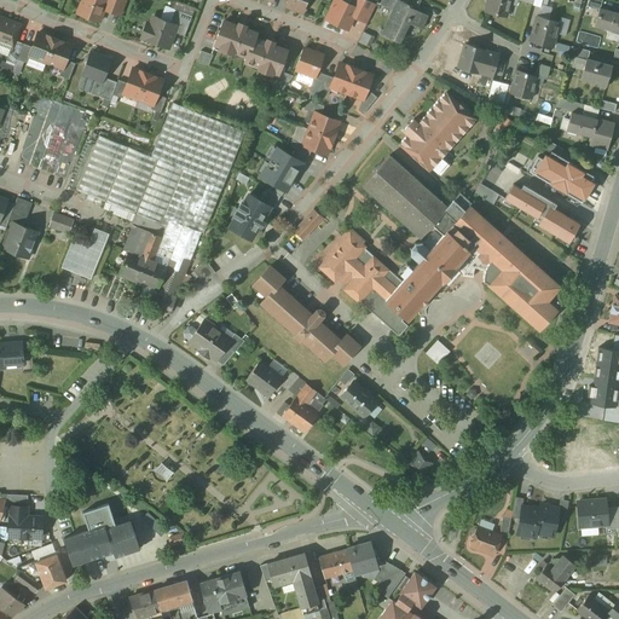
[(77,0),(73,16),(100,25),(104,13),(119,18),(126,0),(77,0)]
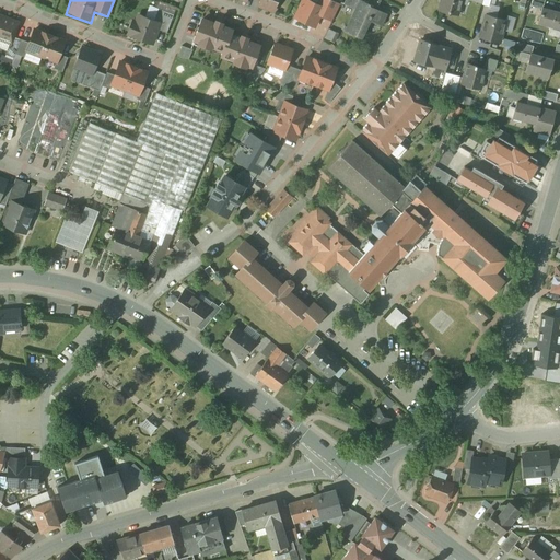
[(252,0),(256,1),(254,7),(270,12),(275,0),(252,0)]
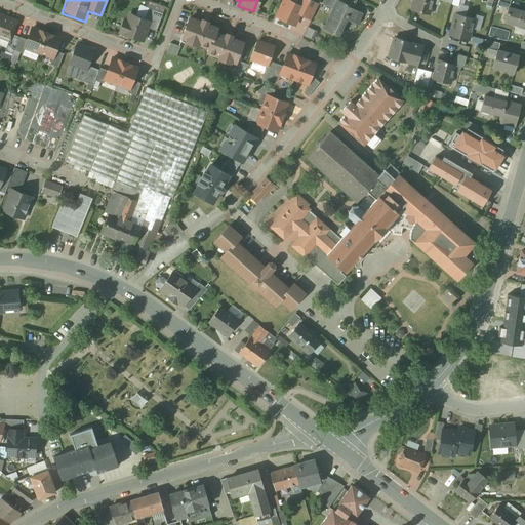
[(299,0),(298,4),(289,0),(278,0),(272,16),(293,26),(297,18),(311,25),(319,5),(308,0),(299,0)]
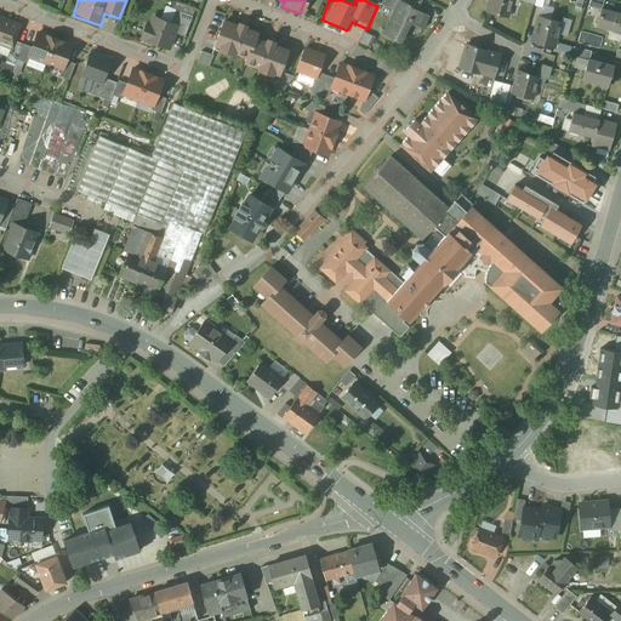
[(381,0),(379,9),(388,12),(377,39),(402,49),(410,27),(423,32),(428,15),(393,0),(381,0)]
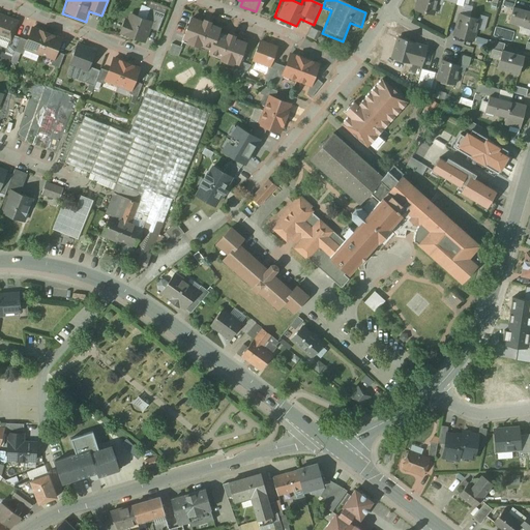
[(435,0),(416,0),(414,11),(431,17),(435,0)]
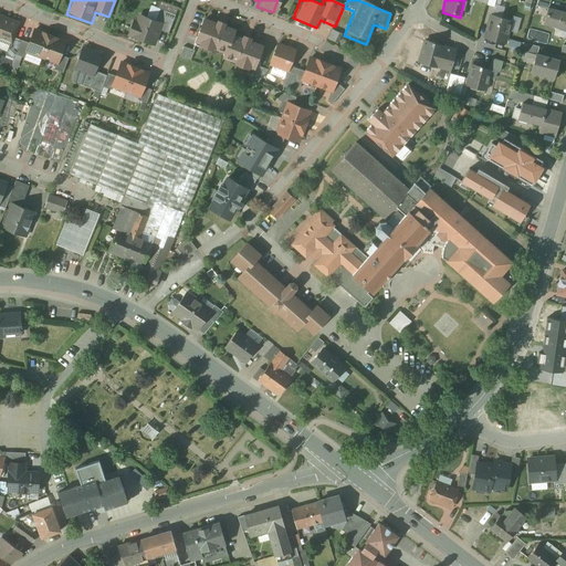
[(565,12),(543,8),(536,27),(565,34),(565,12)]
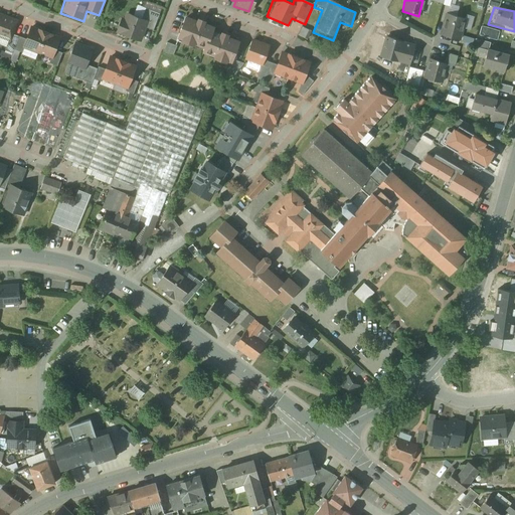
[(149,20),(124,11),(116,36),(140,45),(149,20)]
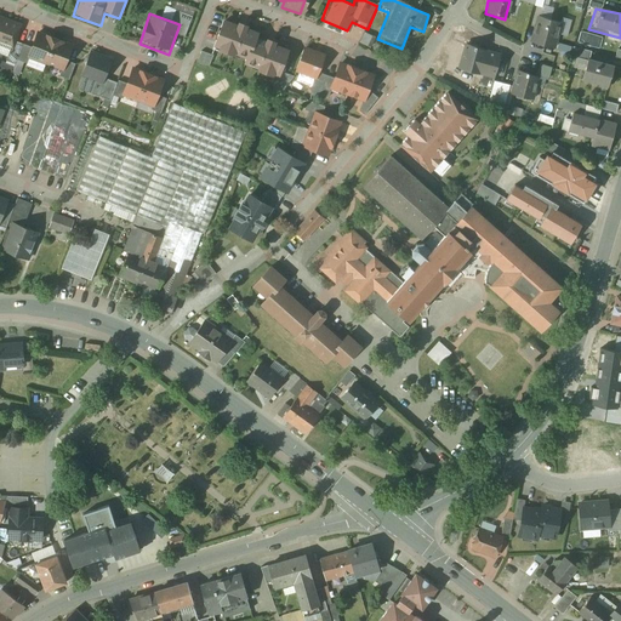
[(562,20),(535,13),(527,43),(553,51),(562,20)]
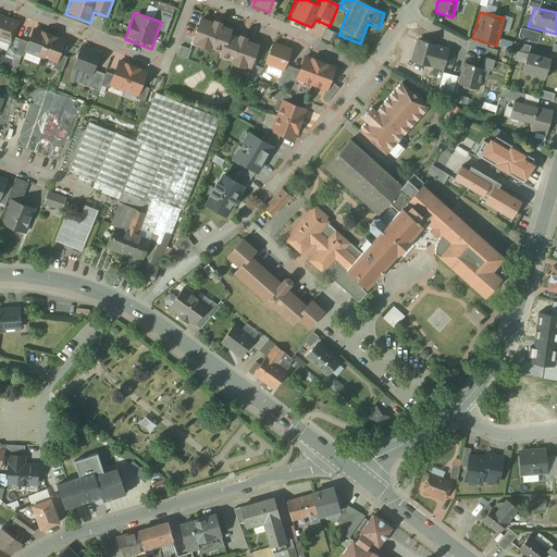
[(20,22),(0,14),(0,40),(11,45),(20,22)]
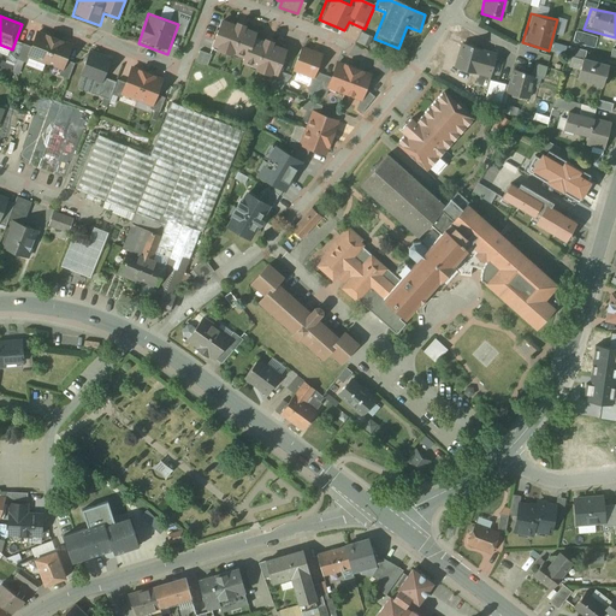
[(250,31),(218,19),(208,47),(241,59),(249,36),(250,31)]
